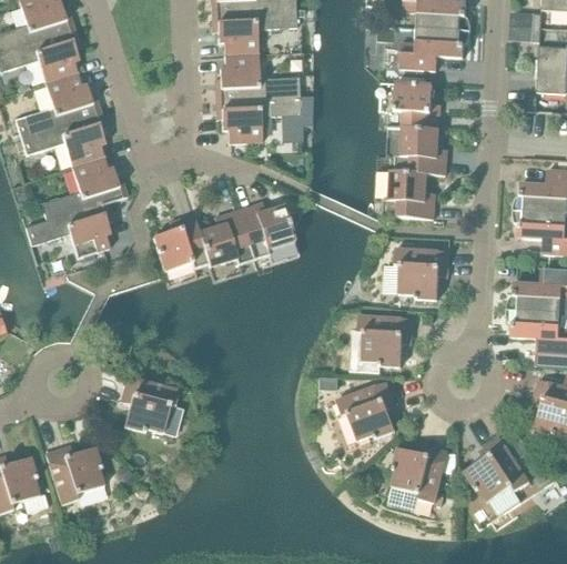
[(0,31),(0,51),(74,28),(69,9),(63,10),(60,0),(56,1),(56,0),(19,0),(27,23),(0,31)]
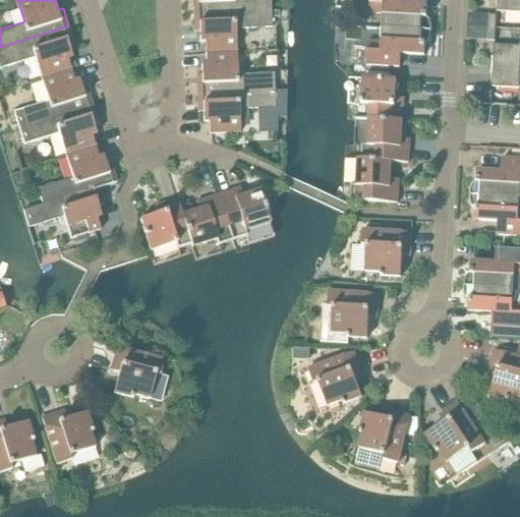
[(193,0),(194,10),(272,7),(271,0),(193,0)]
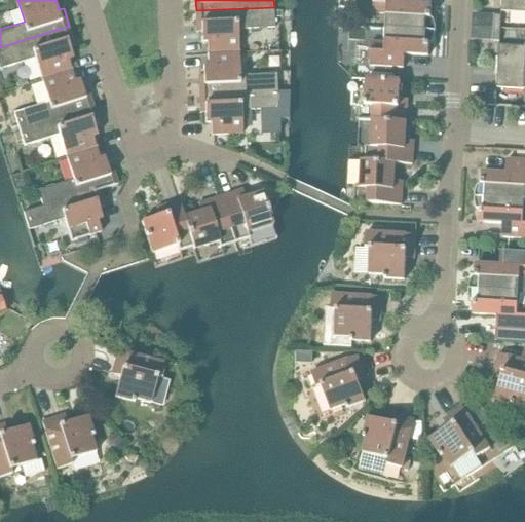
[(387,10),(386,25),(436,28),(436,20),(434,15),(432,13),(433,2),(408,1),(408,0),(374,0),(374,9),(387,10)]
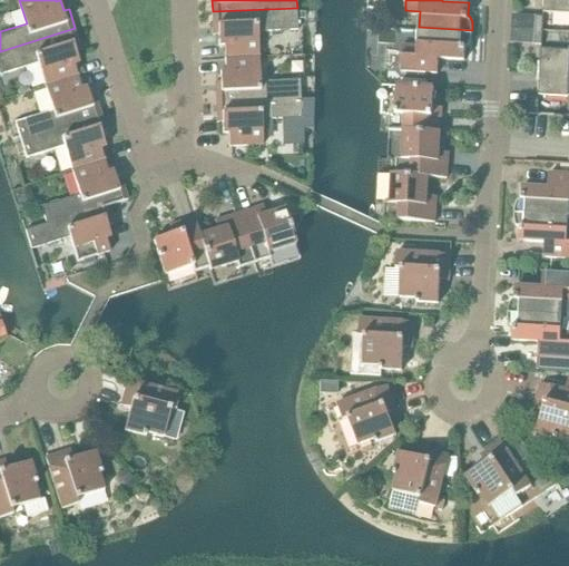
[(545,0),(545,9),(568,9),(568,0),(545,0)]
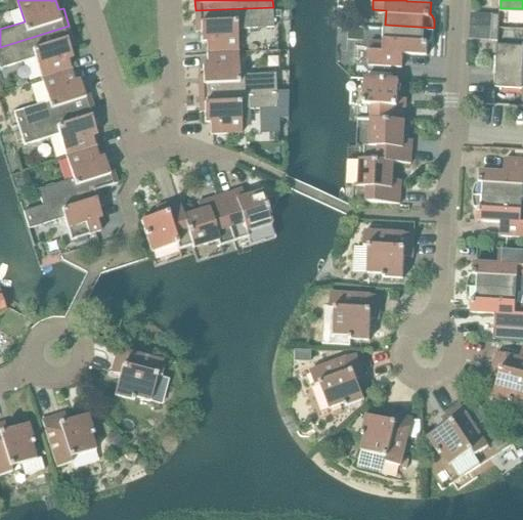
[(274,25),(273,7),(195,10),(197,29),(202,29),(202,39),(207,39),(207,50),(238,49),(237,26),(274,25)]
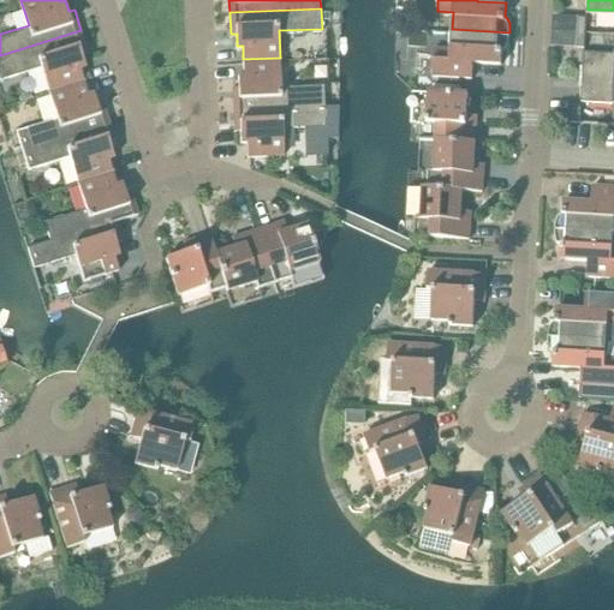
[(508,41),(510,33),(452,29),(451,46),(435,45),(434,73),(474,76),(474,60),(502,61),(504,47),(505,46),(508,41)]
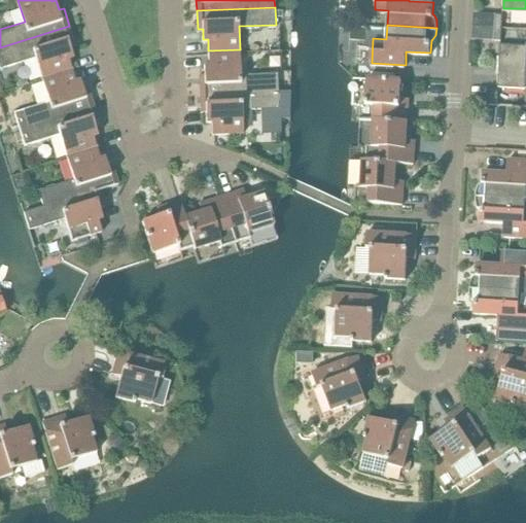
[(75,43),(69,26),(0,47),(0,65),(0,66),(35,55),(42,77),(72,68),(69,57),(73,55),(70,45),(75,43)]
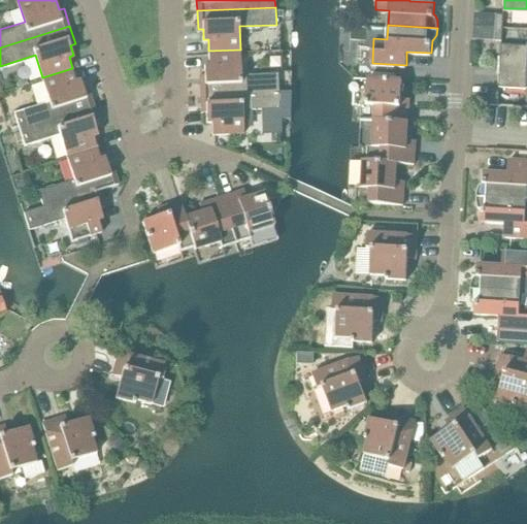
[(500,63),(526,64),(526,42),(502,41),(500,63)]
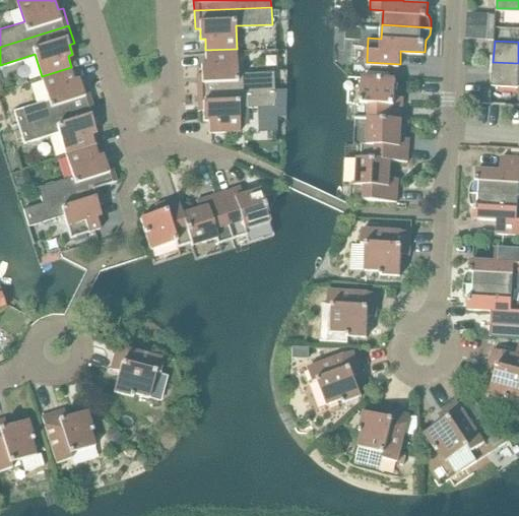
[(197,72),(198,90),(275,87),(274,70),(238,71),(237,49),(205,50),(206,62),(201,62),(202,72),(197,72)]
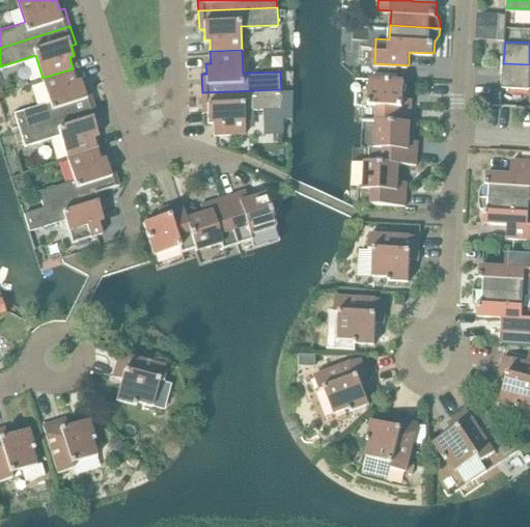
[(529,105),(529,64),(503,63),(502,85),(529,86),(529,105)]
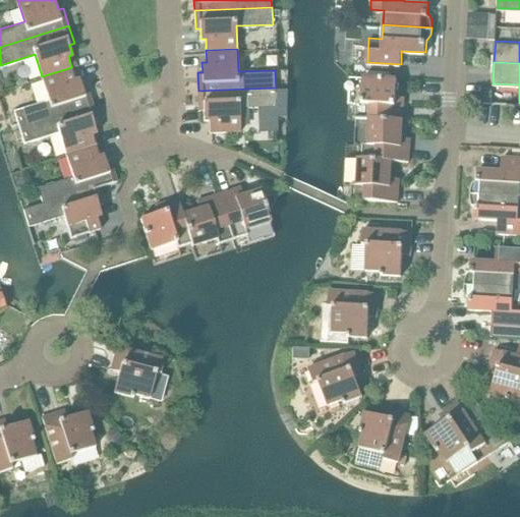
[(71,67),(42,76),(49,98),(14,109),(19,125),(93,102),(88,84),(82,87),(79,76),(75,78),(71,67)]
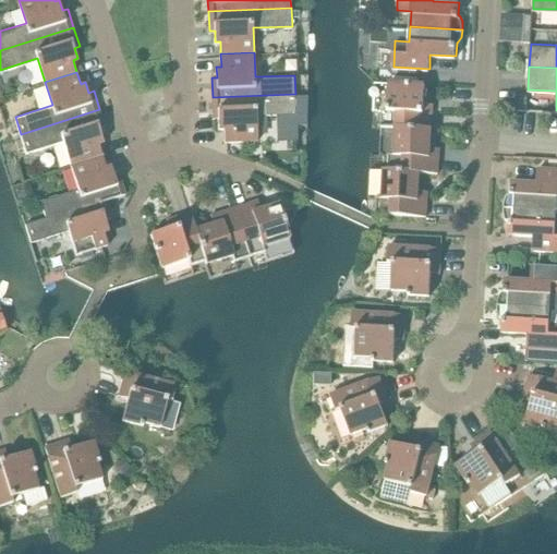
[(424,101),(425,82),(389,80),(388,108),(383,107),(382,124),(396,125),(396,124),(432,127),(434,101),(424,101)]
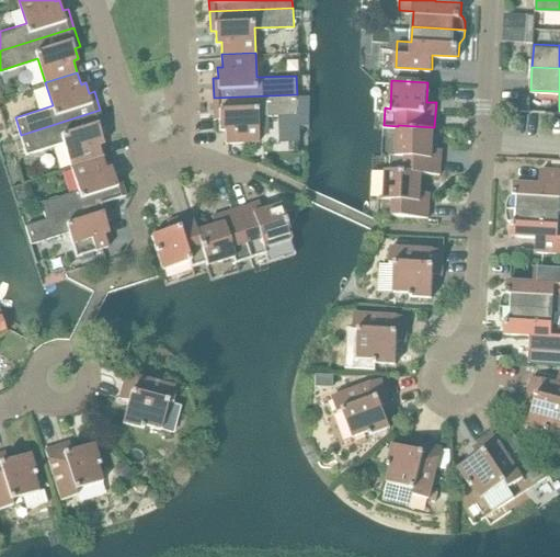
[(297,94),(214,98),(214,117),(219,117),(220,128),(226,128),(226,141),(259,139),(258,114),(277,113),(297,113),(298,124),(309,123),(309,112),(309,98),(309,94),(297,94)]
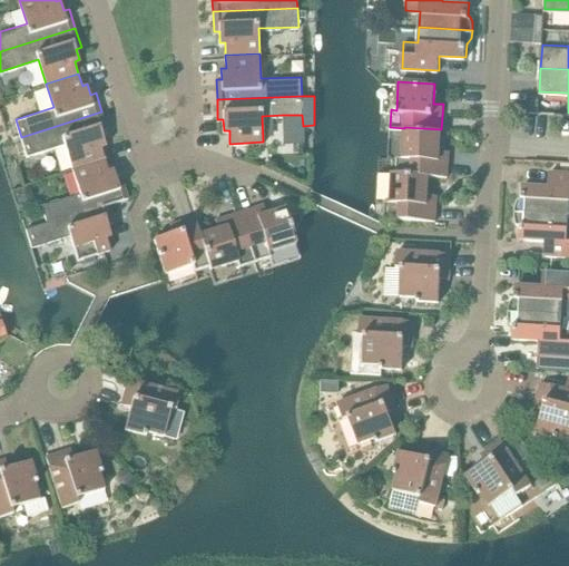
[(101,111),(21,137),(21,139),(25,149),(27,155),(65,144),(72,167),(105,157),(101,145),(106,144),(102,133),(108,132),(101,111)]
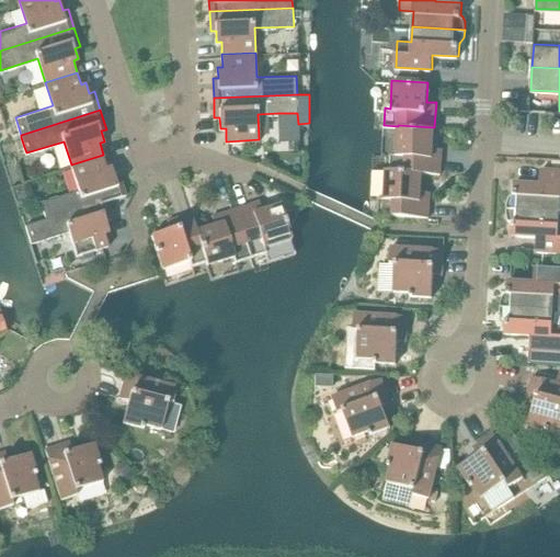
[(433,146),(434,127),(398,125),(398,126),(397,152),(391,151),(390,168),(390,169),(423,170),(423,171),(441,172),(443,147),(433,146)]
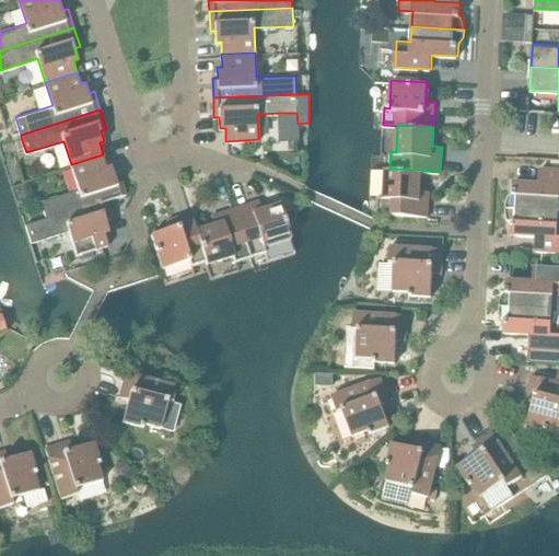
[(41,199),(46,217),(105,199),(126,193),(120,173),(115,175),(112,164),(106,166),(103,154),(71,164),(79,187),(41,199)]
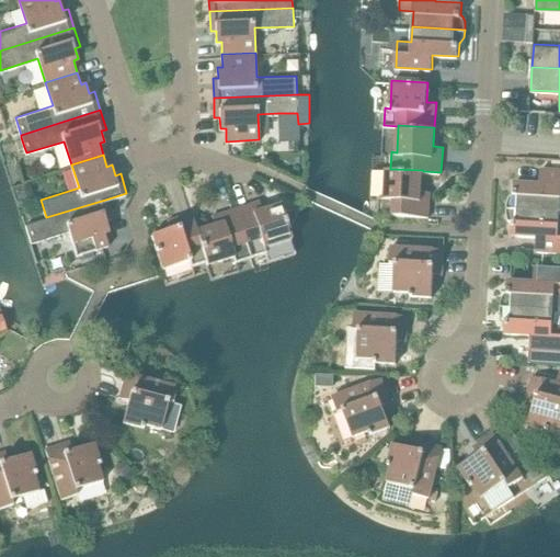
[(390,169),(390,168),(387,167),(385,195),(379,195),(378,213),(430,215),(431,190),(422,189),(423,171),(423,170),(390,169)]
